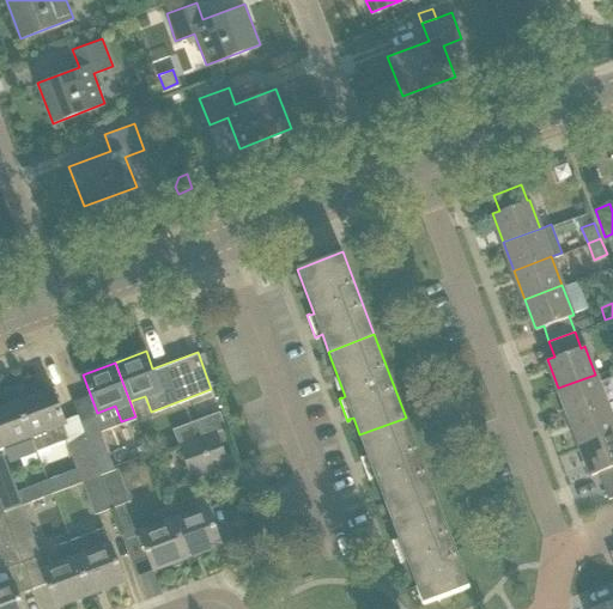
[(569,416),(606,402),(595,375),(558,388),(569,416)]
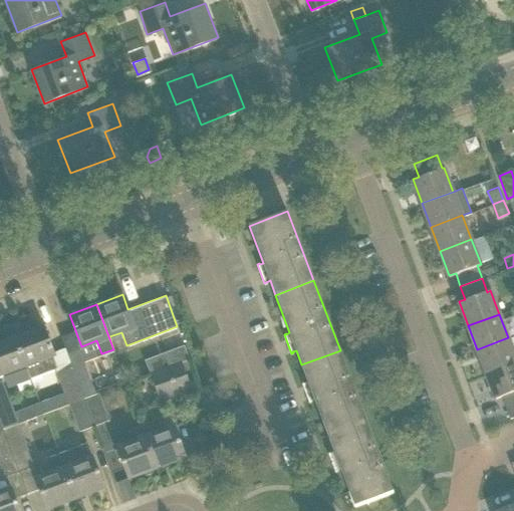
[(44,324),(15,335),(31,376),(55,367),(49,352),(54,351),(44,324)]
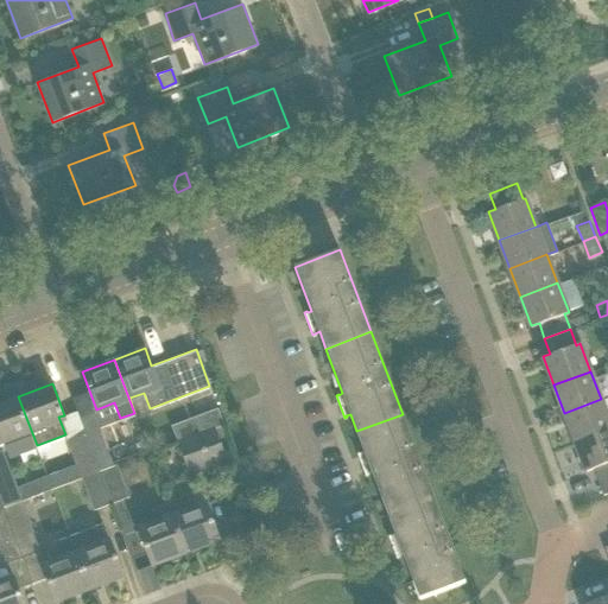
[(8,457),(37,446),(18,396),(0,402),(0,444),(4,443),(8,457)]
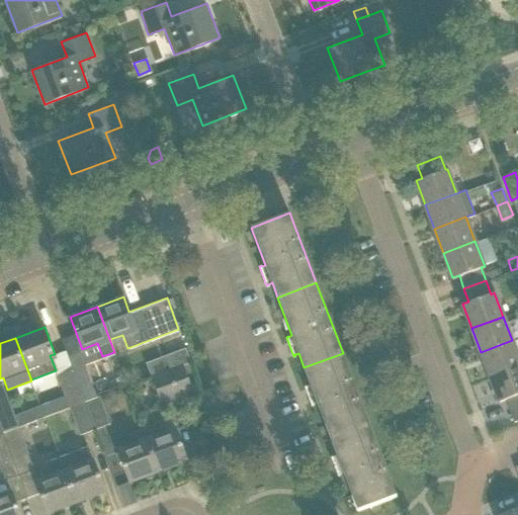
[(490,376),(517,365),(517,355),(512,340),(481,352),(490,376)]
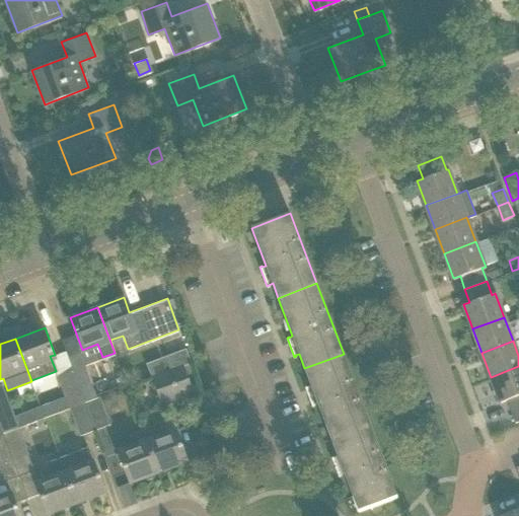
[(186,347),(168,354),(173,367),(182,364),(191,361),(188,352),(186,347)]
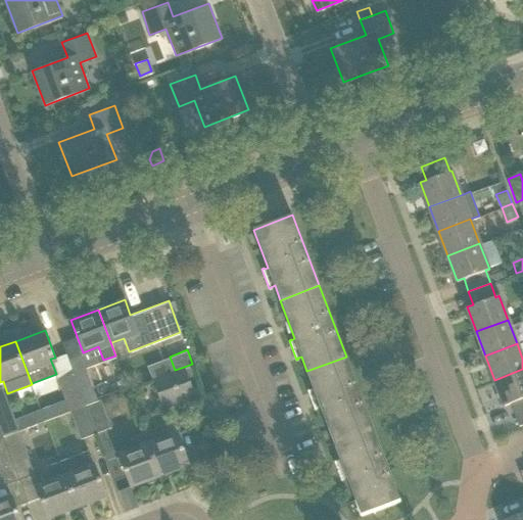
[(82,357),(69,361),(74,372),(85,404),(97,399),(85,367),(82,357)]
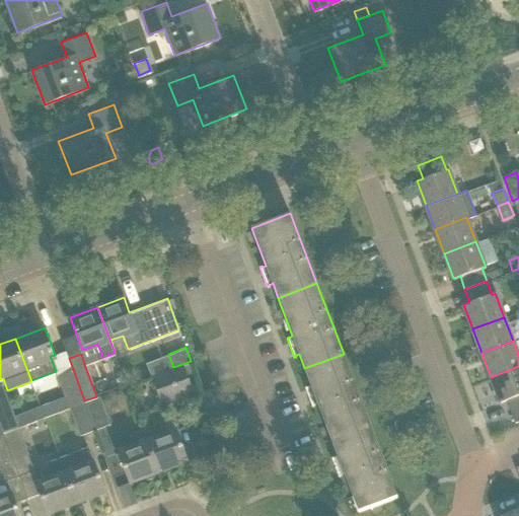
[(331,439),(370,425),(344,354),(304,368),(310,384),(307,386),(307,385),(305,386),(312,404),(314,404),(313,403),(317,402),(331,439)]
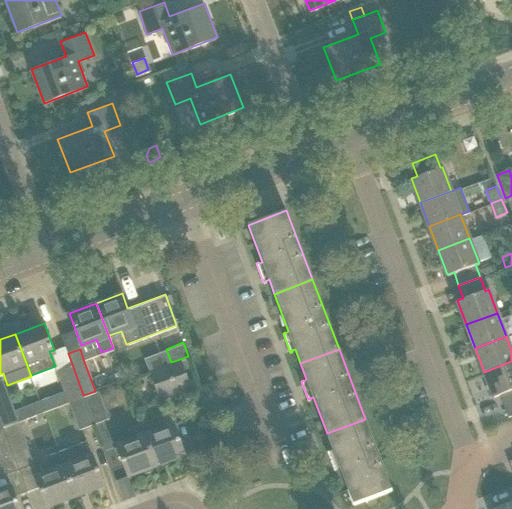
[(190,386),(180,360),(180,359),(171,362),(150,370),(160,397),(190,386)]
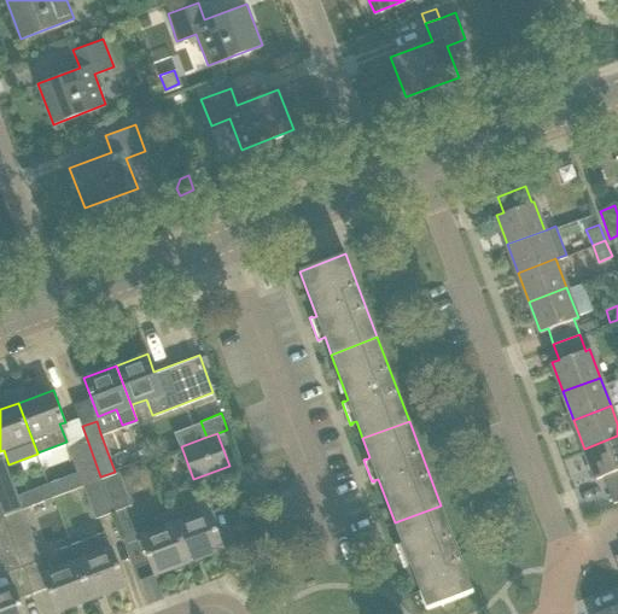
[(617,436),(584,449),(595,478),(604,474),(610,490),(613,502),(617,500),(617,436)]
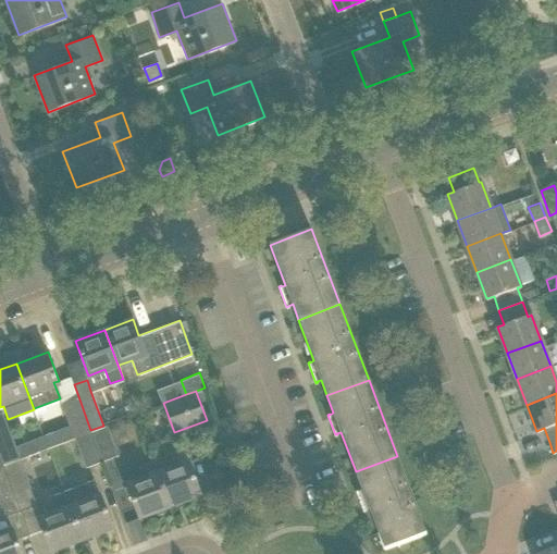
[(78,396),(61,403),(70,425),(74,436),(90,430),(78,396)]
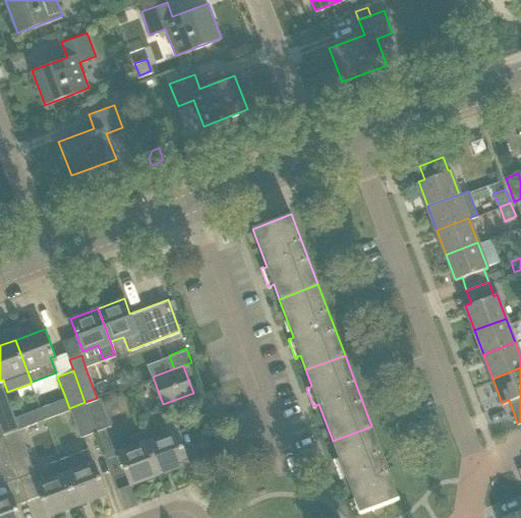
[(3,434),(17,428),(3,386),(0,387),(0,424),(3,433),(3,434)]
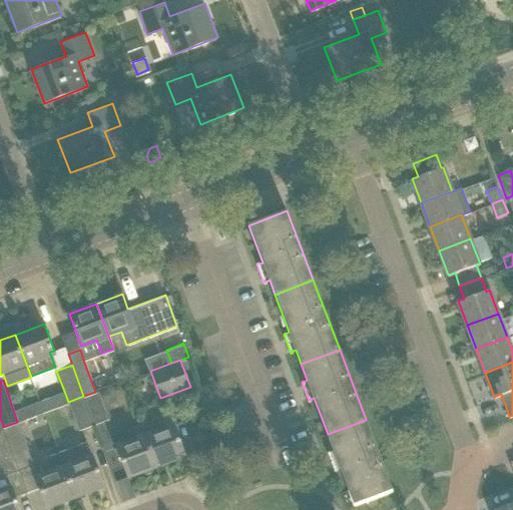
[(95,392),(83,396),(93,424),(95,423),(107,419),(108,418),(99,392),(95,393),(95,392)]
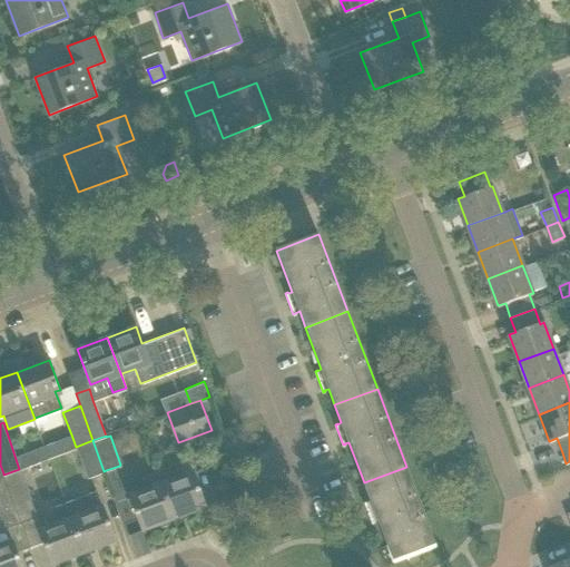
[(92,440),(76,447),(87,477),(104,471),(92,440)]
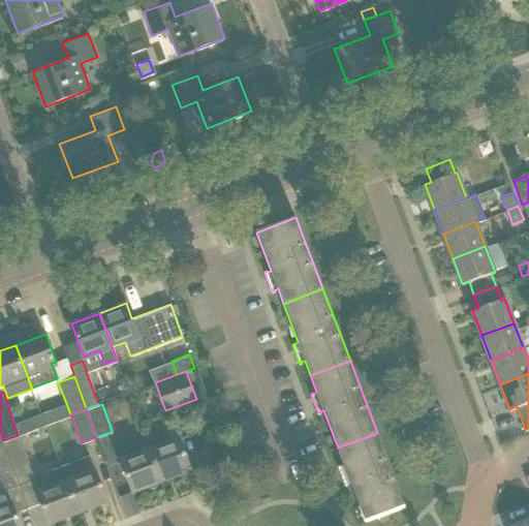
[(508,419),(495,425),(501,439),(515,433),(508,419)]
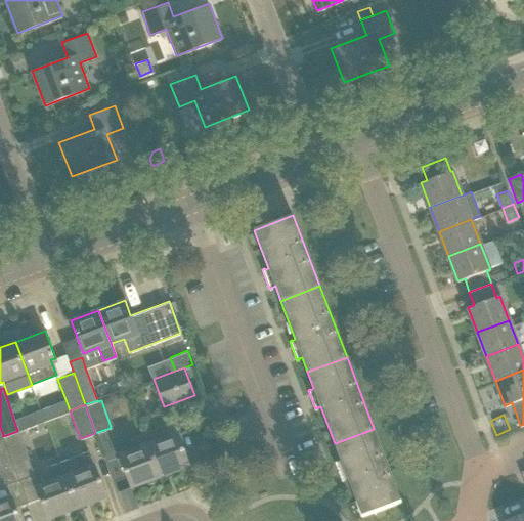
[(177,433),(161,439),(157,427),(144,432),(161,475),(189,465),(177,433)]
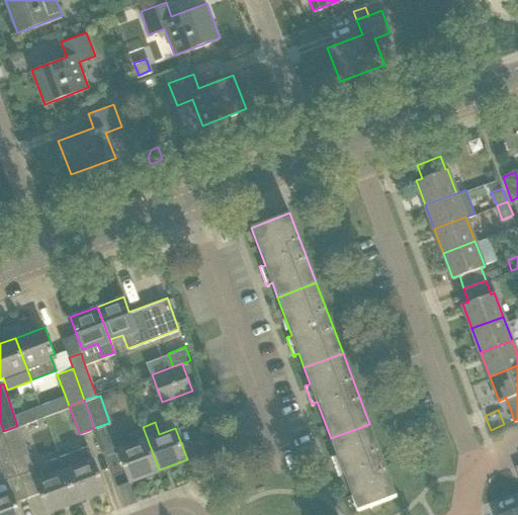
[(357,509),(396,495),(369,424),(331,438),(337,454),(333,455),(333,454),(331,455),(338,475),(340,474),(340,473),(343,471),(357,509)]
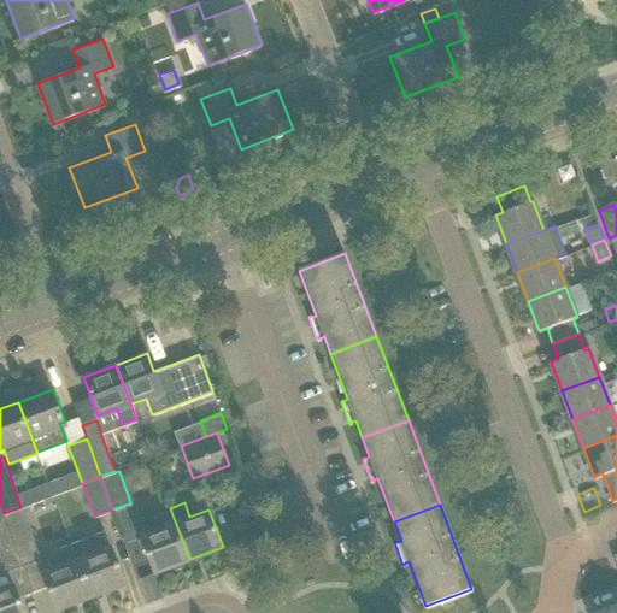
[(23,564),(40,556),(22,507),(4,514),(23,564)]
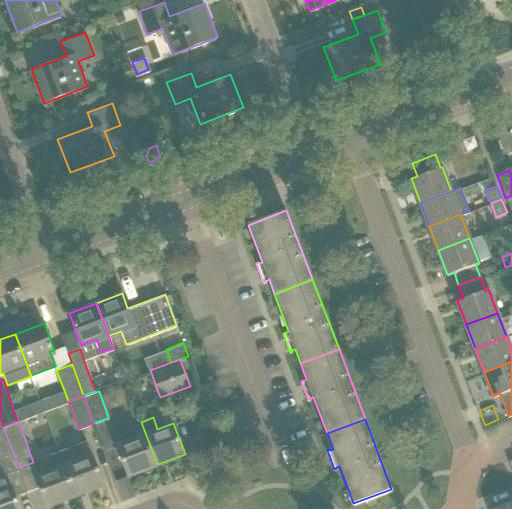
[(128,475),(157,464),(141,422),(127,427),(131,438),(116,444),(128,475)]
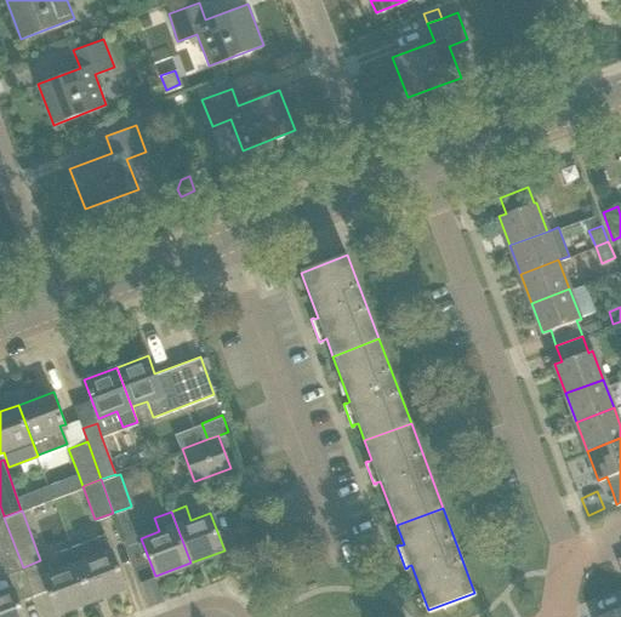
[(0,563),(4,575),(23,567),(4,518),(0,518),(0,563)]
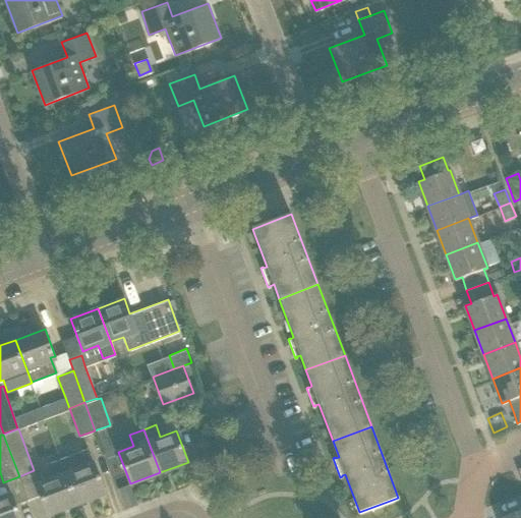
[(60,458),(77,504),(105,493),(88,447),(60,458)]
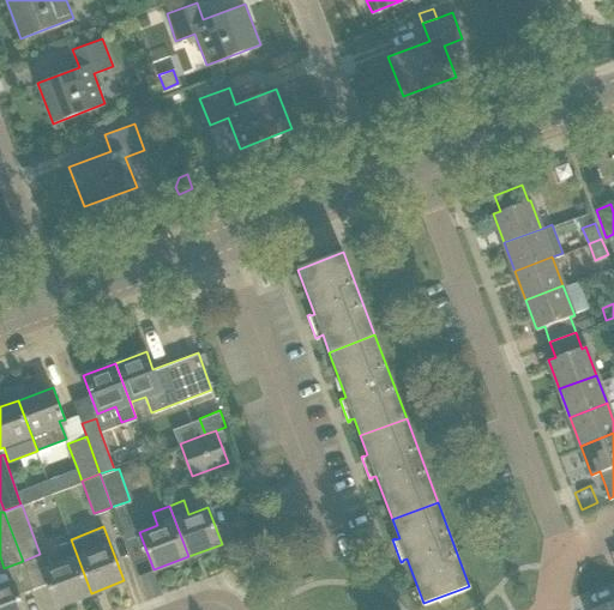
[(91,593),(71,539),(53,545),(59,563),(42,569),(56,607),(91,593)]
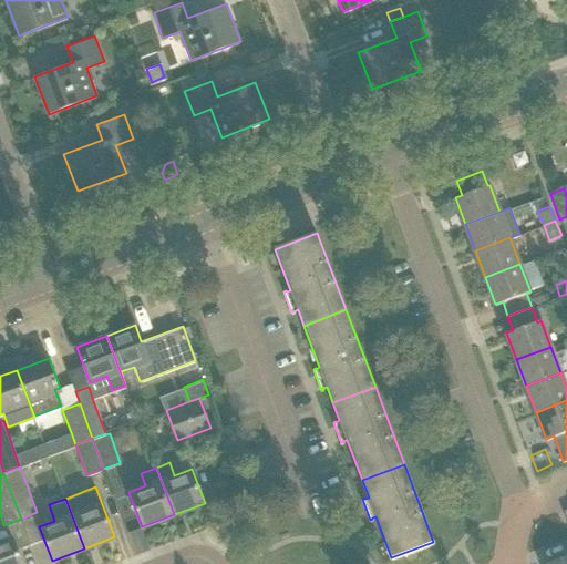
[(0,563),(22,563),(17,549),(9,527),(0,530),(0,563)]
